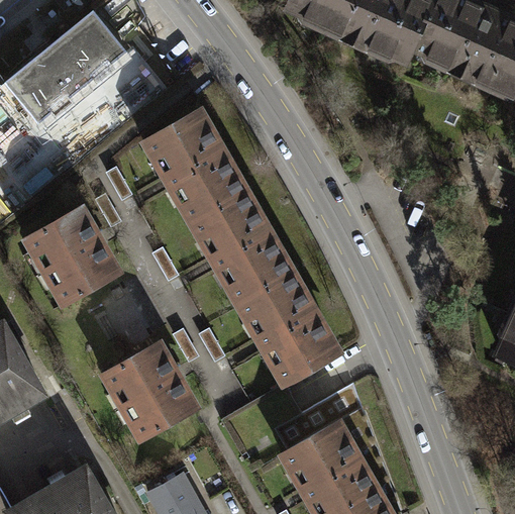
[(285,0),(279,13),(406,68),(410,58),(425,22),(420,20),(429,0),(285,0)]
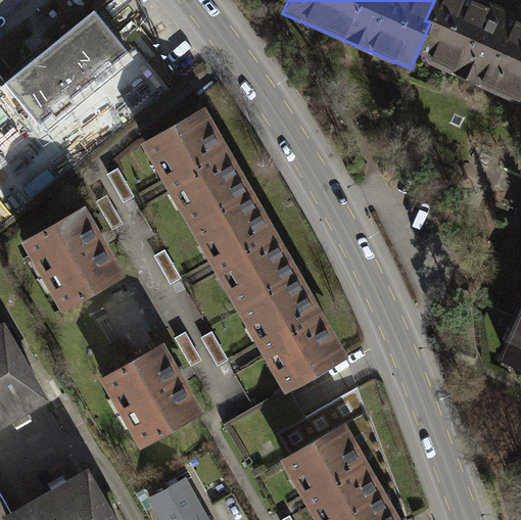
[(434,0),(425,20),(430,22),(415,58),(520,104),(520,18),(511,14),(476,0),(434,0)]
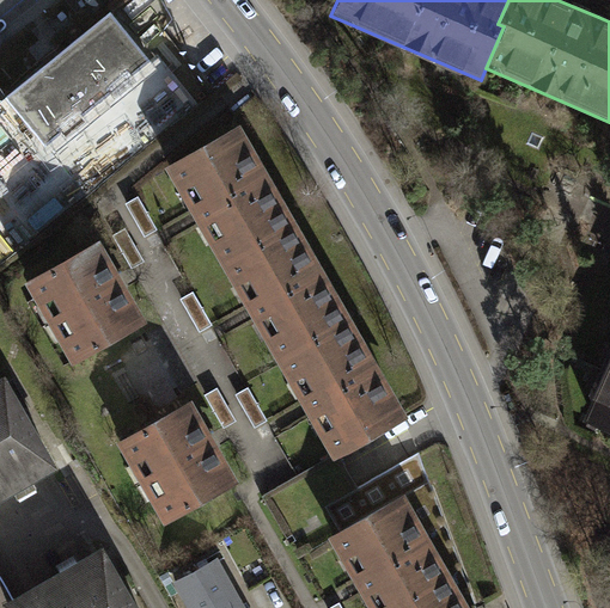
[(61,44),(4,90),(42,136),(58,124),(62,130),(83,114),(78,109),(108,85),(113,90),(134,73),(132,69),(146,59),(107,8),(61,44)]
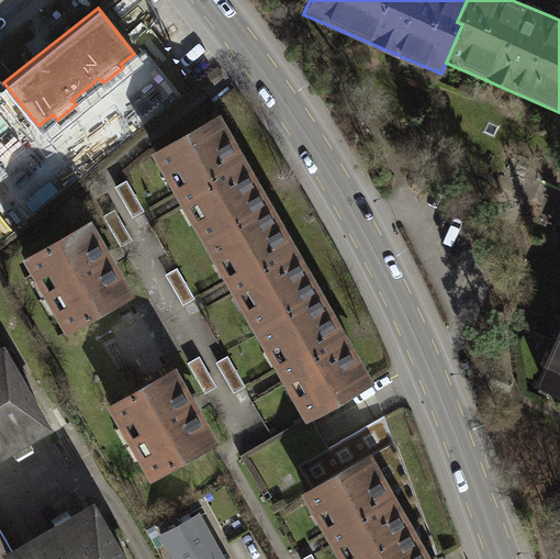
[(221,115),(154,154),(179,198),(230,284),(280,373),(309,423),(376,384),(221,115)]
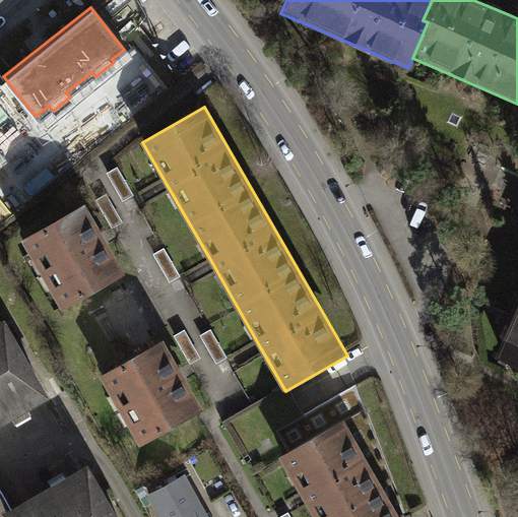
[(85,205),(23,238),(61,307),(123,274),(104,239),(85,205)]
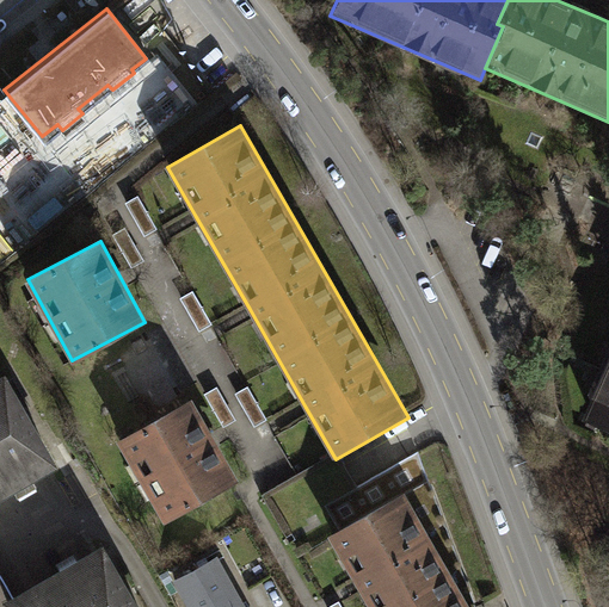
[(608,353),(578,423),(608,437),(608,353)]
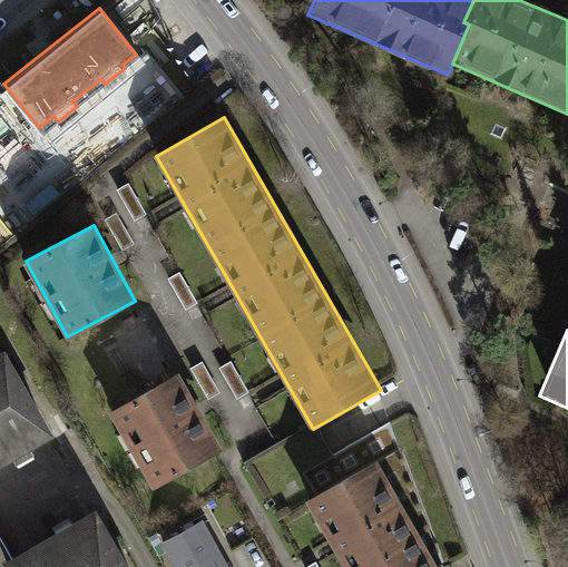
[(5,354),(0,357),(0,466),(51,438),(5,354)]
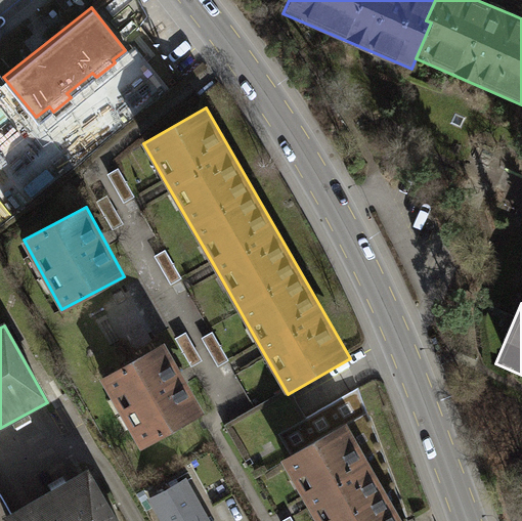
[(163,345),(102,379),(140,448),(202,415),(181,377),(163,345)]
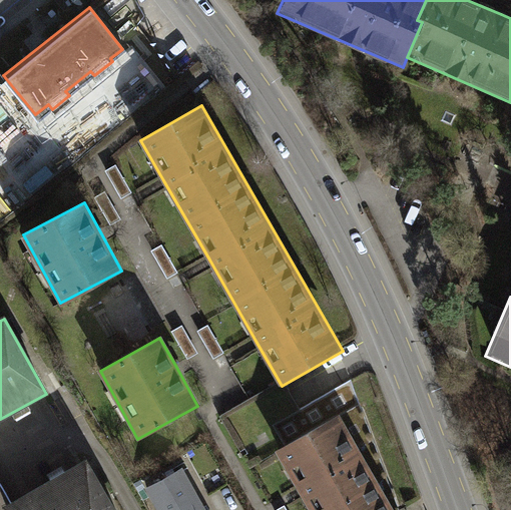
[(394,509),(341,415),(277,451),(299,490),(310,509),(394,509)]
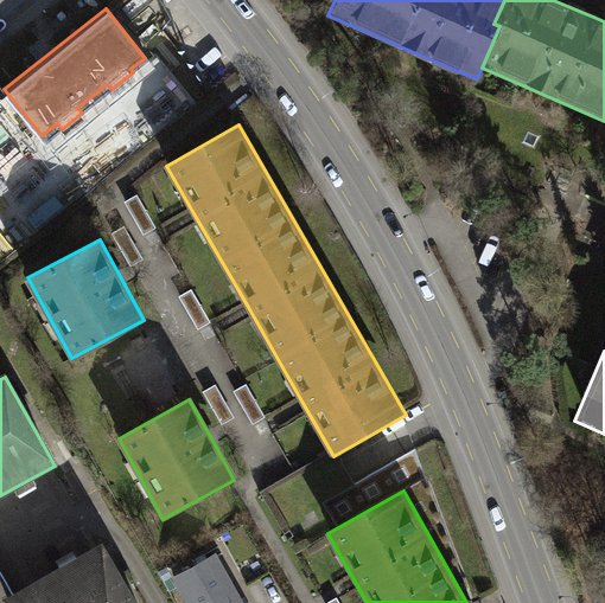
[(139,602),(104,544),(7,600),(8,602),(139,602)]
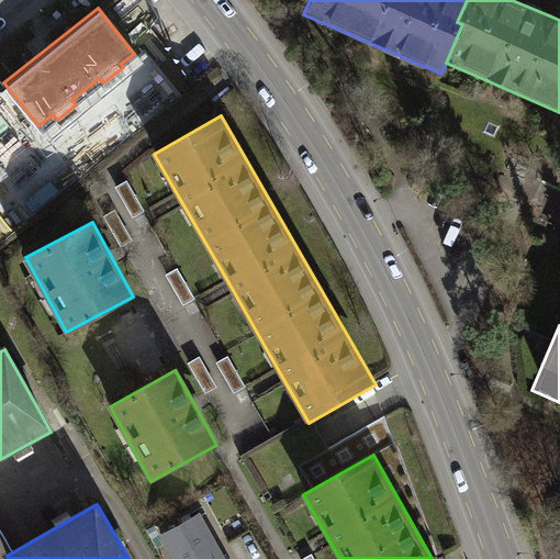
[(169,558),(213,558),(222,555),(201,518),(160,543),(169,558)]
